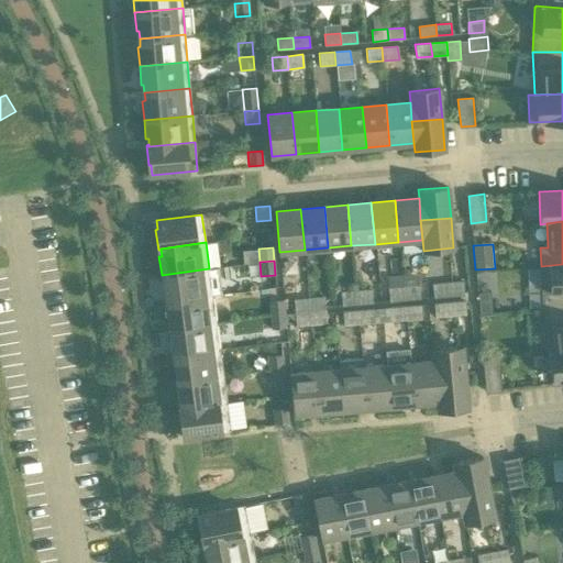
[(562,264),(541,266),(543,309),(562,307),(562,264)]
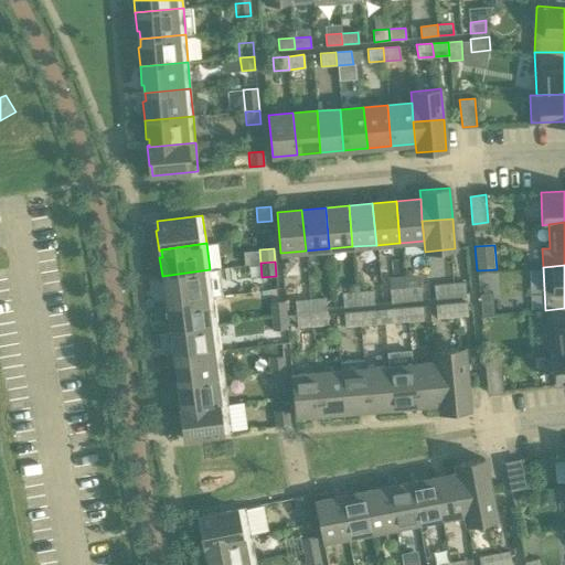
[(213,297),(210,269),(162,276),(164,295),(167,295),(168,302),(213,297)]
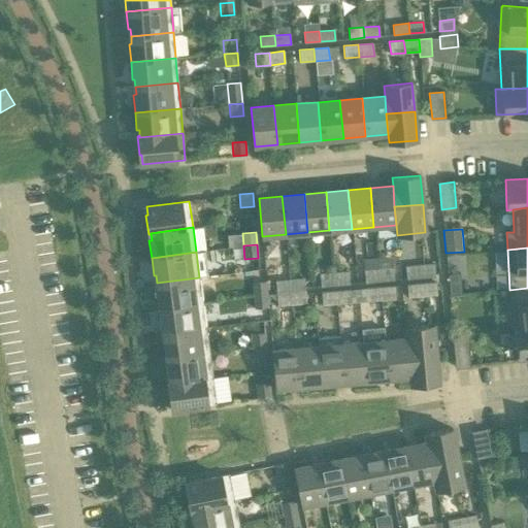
[(451,256),(451,289),(465,289),(465,255),(451,256)]
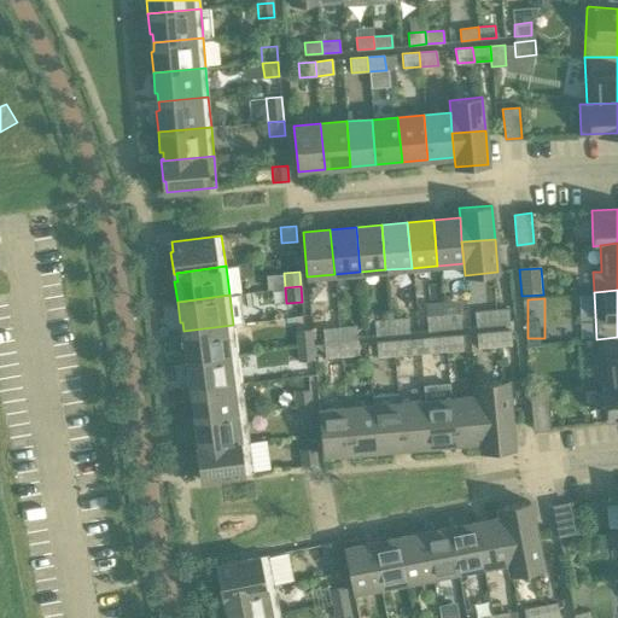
[(508,309),(491,310),(493,325),(509,324),(508,309)]
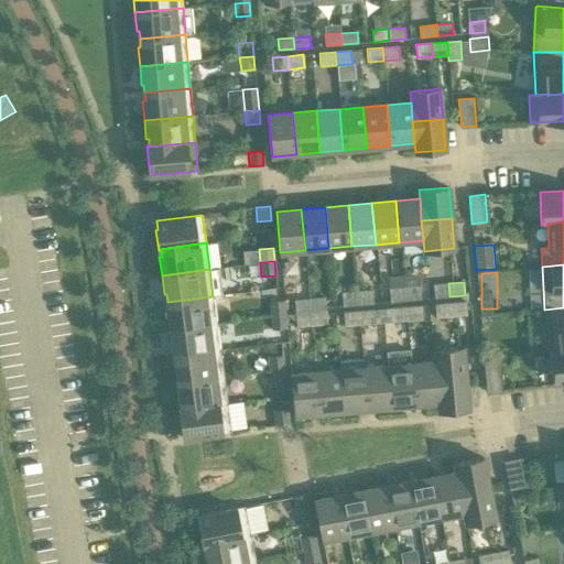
[(449,296),(448,283),(433,284),(434,297),(449,296)]
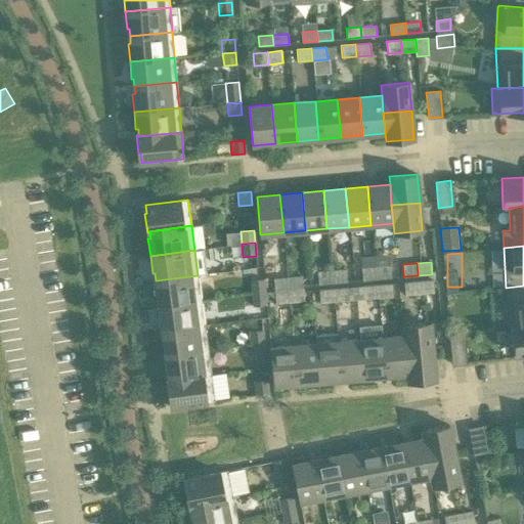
[(390,265),(376,267),(377,279),(391,277),(390,265)]
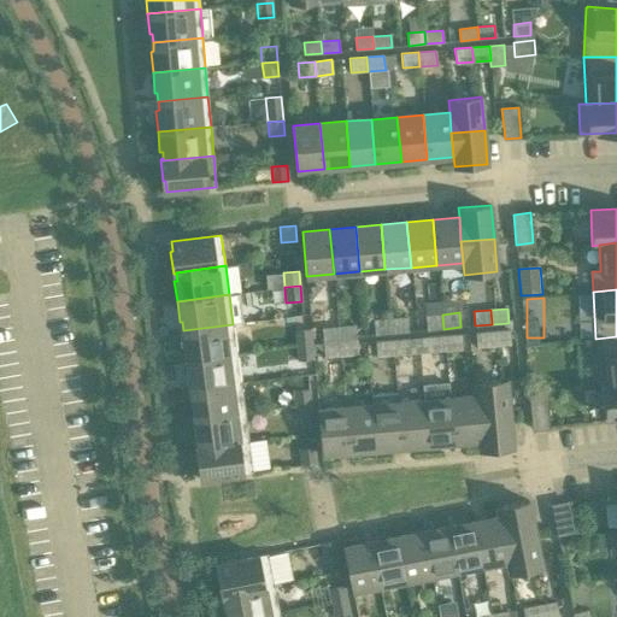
[(444,329),(442,315),(425,316),(427,330),(444,329)]
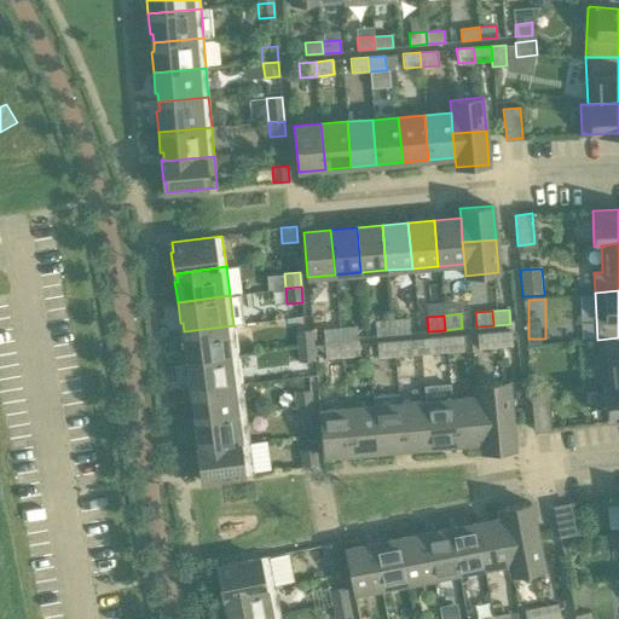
[(392,319),(393,334),(410,333),(409,318),(392,319)]
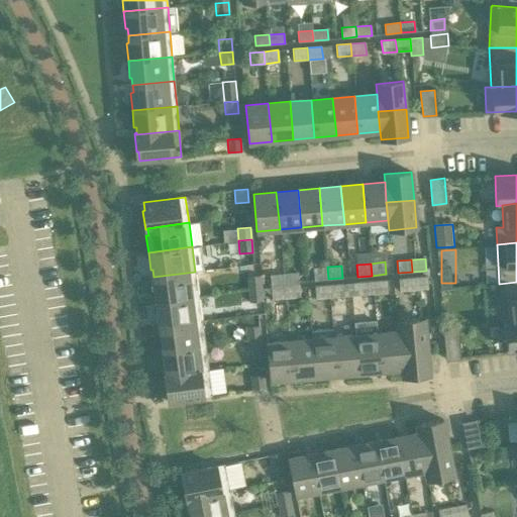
[(328,279),(327,267),(313,269),(314,281),(328,279)]
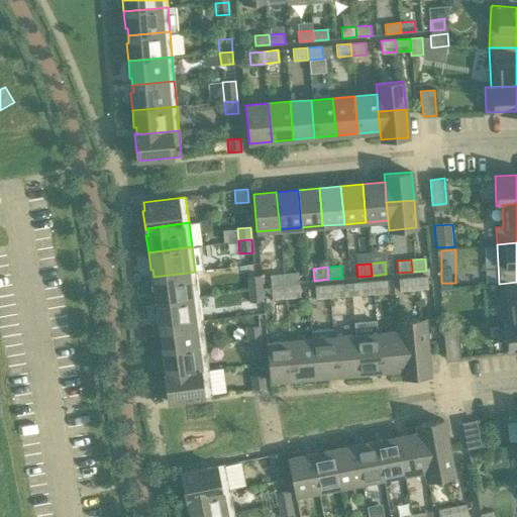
[(195,272),(153,277),(154,285),(152,285),(154,302),(199,296),(195,272)]
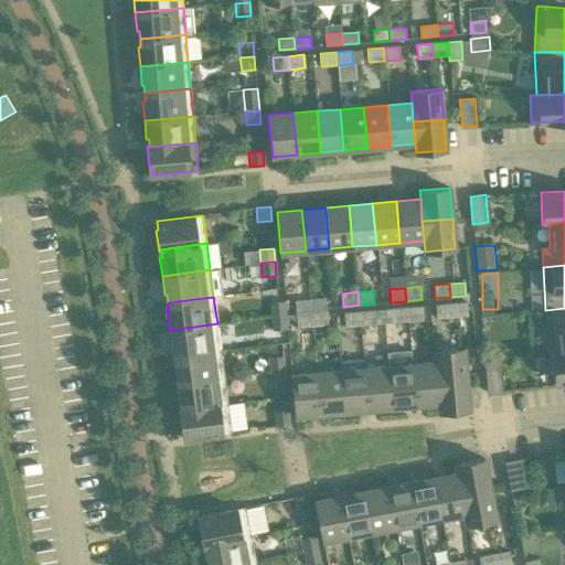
[(311,312),(327,311),(326,298),(310,299),(311,312)]
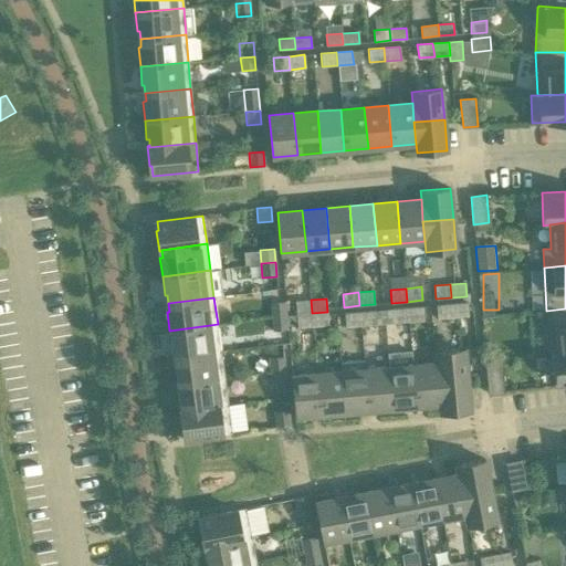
[(312,313),(311,300),(295,302),(296,315),(312,313)]
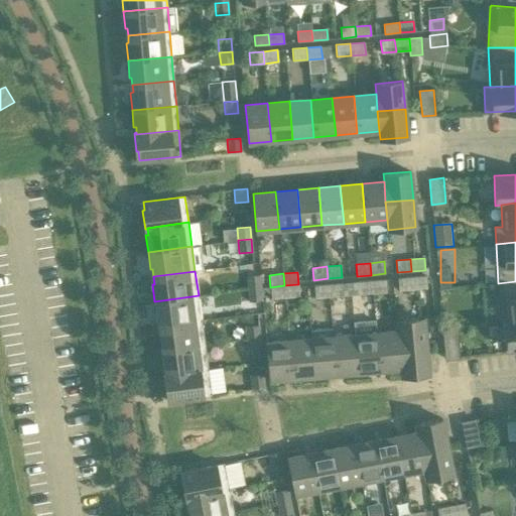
[(248,289),(261,287),(260,275),(247,276),(248,289)]
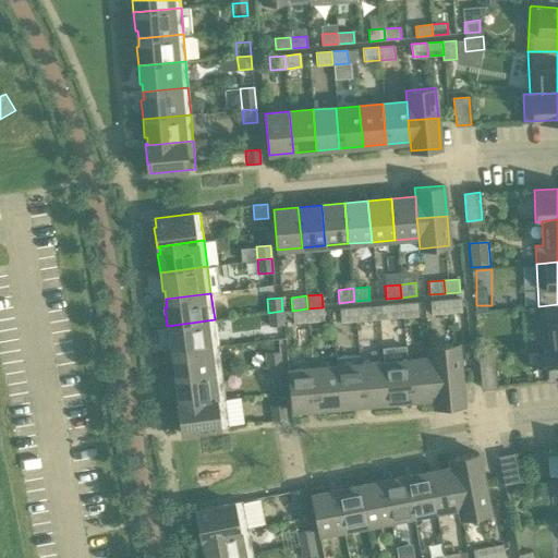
[(446,300),(447,313),(462,312),(461,299),(446,300)]
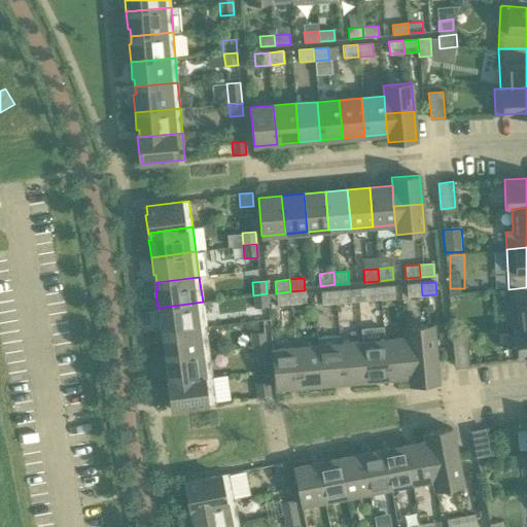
[(422,295),(421,283),(407,284),(408,296),(422,295)]
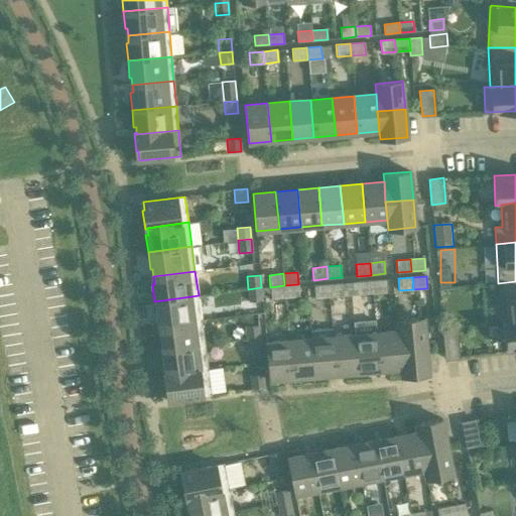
[(386,279),(372,281),(373,292),(387,291),(386,279)]
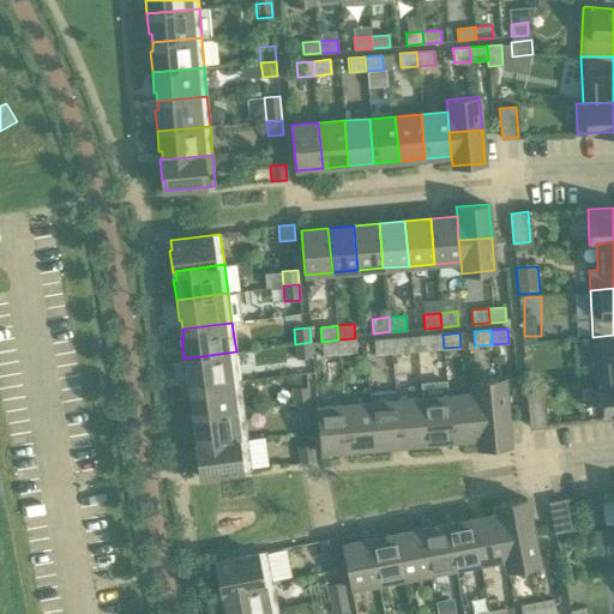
[(444,348),(443,335),(426,336),(427,350),(444,348)]
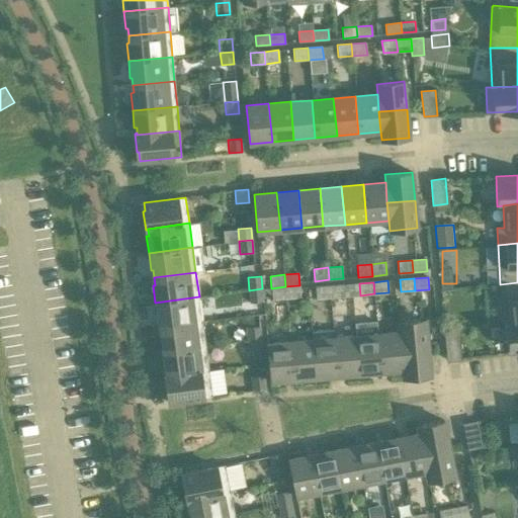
[(517,282),(500,284),(504,326),(505,326),(505,325),(517,323),(517,282)]
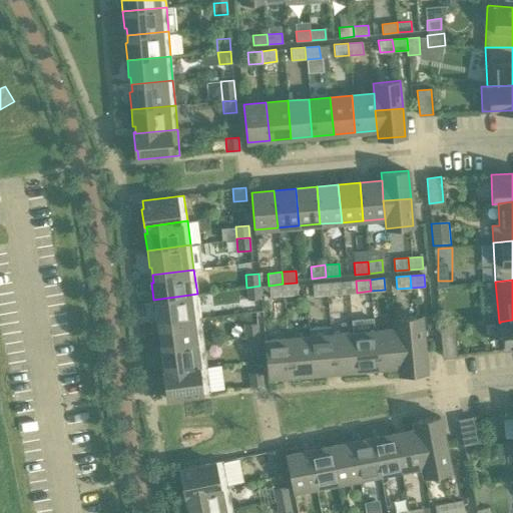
[(327,283),(328,295),(342,294),(341,282),(327,283)]
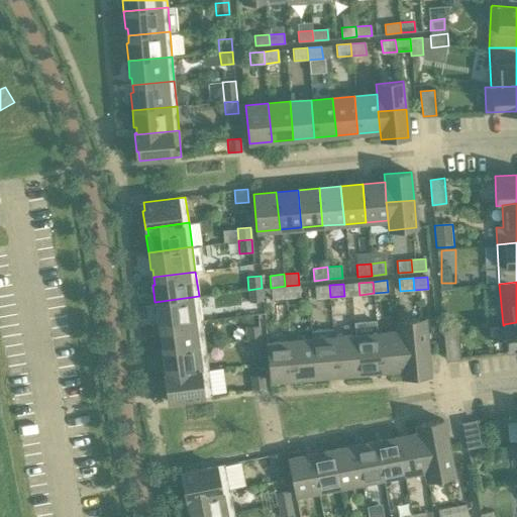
[(299,285),(285,286),(286,298),(300,297),(299,285)]
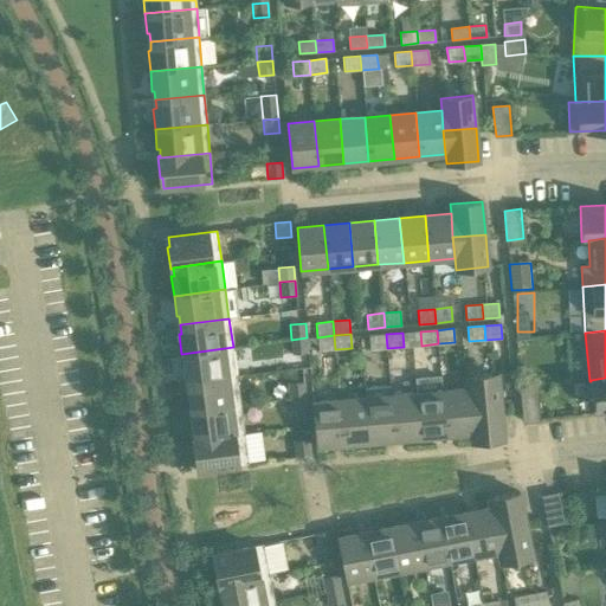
[(387,348),(386,334),(368,336),(371,350),(387,348)]
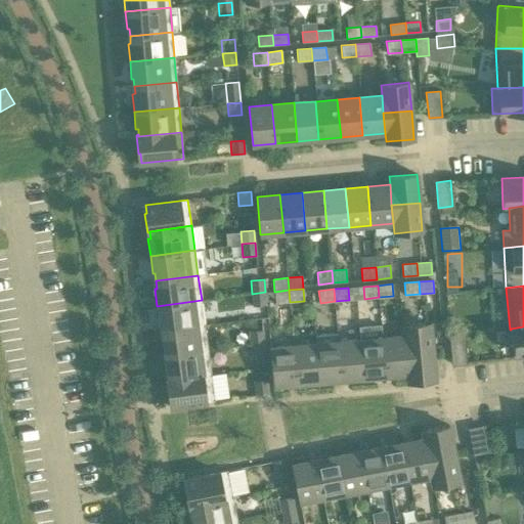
[(290,302),(289,290),(274,292),(275,303),(290,302)]
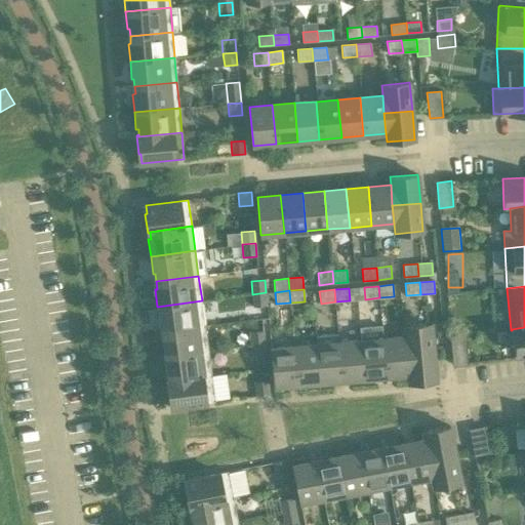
[(267,306),(266,292),(252,294),(253,307),(267,306)]
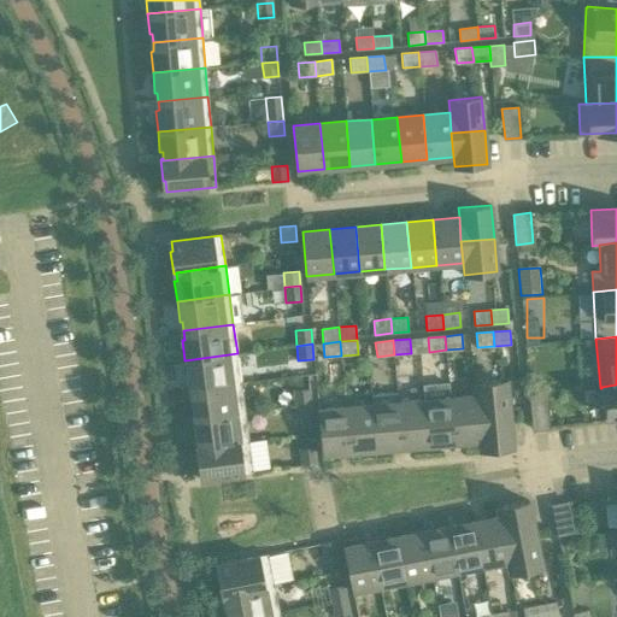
[(238,353),(184,360),(187,381),(191,381),(192,389),(241,383),(238,353)]
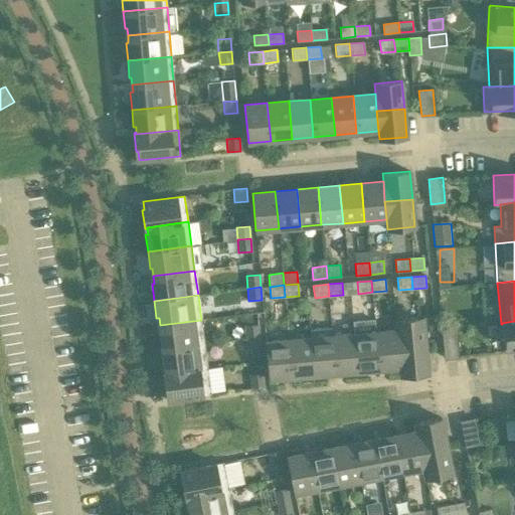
[(398,347),(425,345),(422,317),(395,320),(396,330),(398,347)]
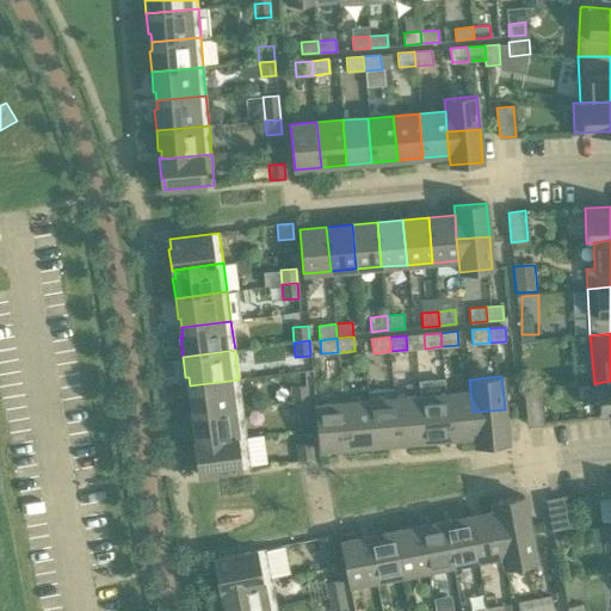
[(239,380),(190,386),(191,394),(187,395),(190,415),(242,408),(239,380)]
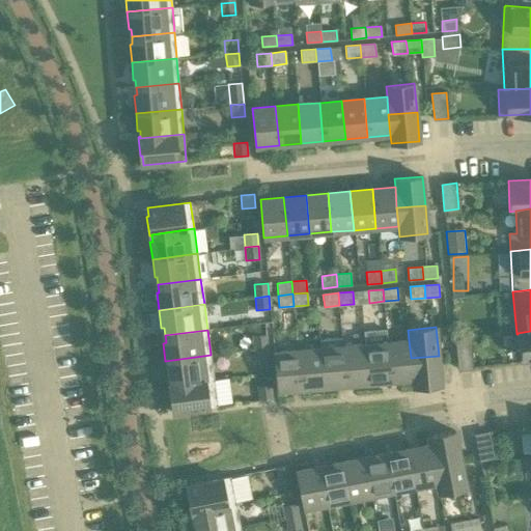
[(530,331),(518,333),(518,334),(522,362),(530,361),(530,331)]
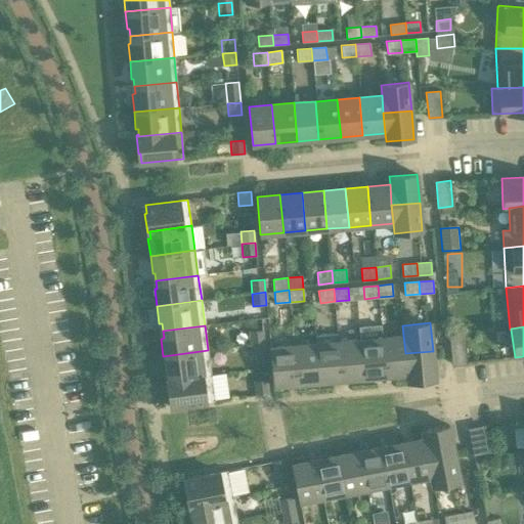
[(251,344),(264,343),(263,331),(250,332),(251,344)]
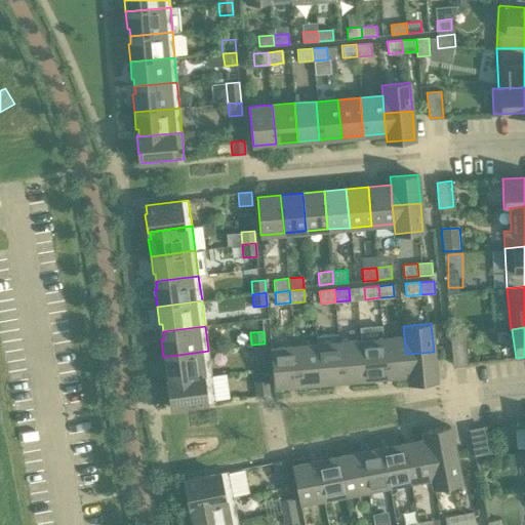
[(404,336),(381,338),(385,376),(407,374),(406,354),(404,336)]
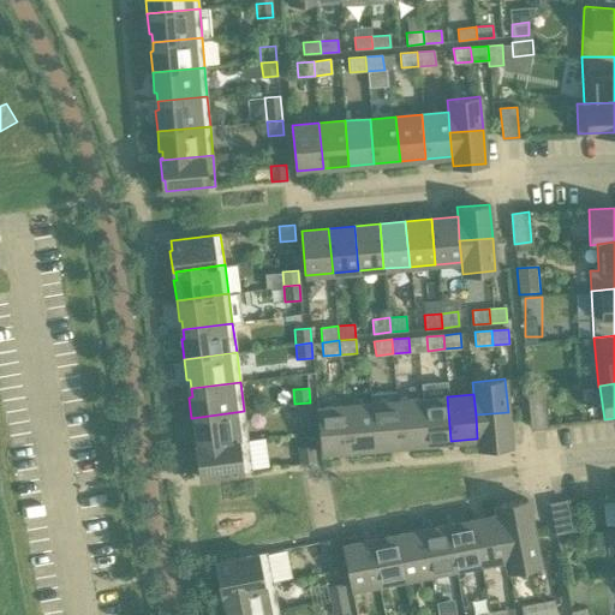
[(447,396),(421,399),(425,443),(451,441),(447,396)]
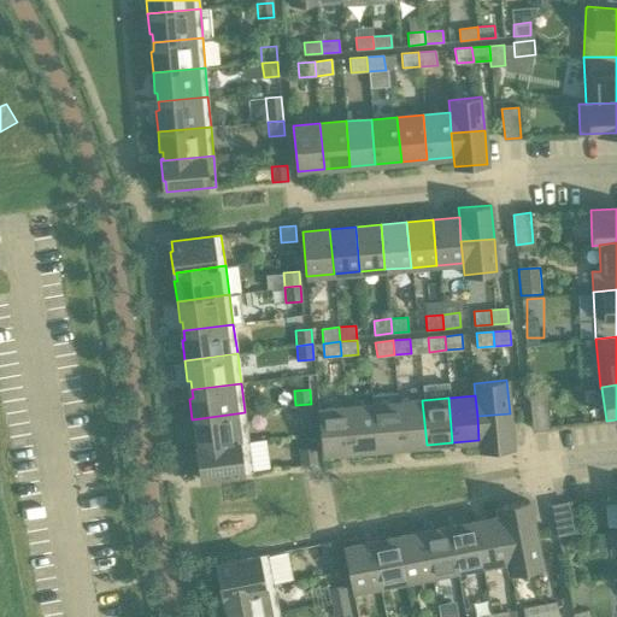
[(533,429),(550,428),(546,398),(530,399),(533,429)]
